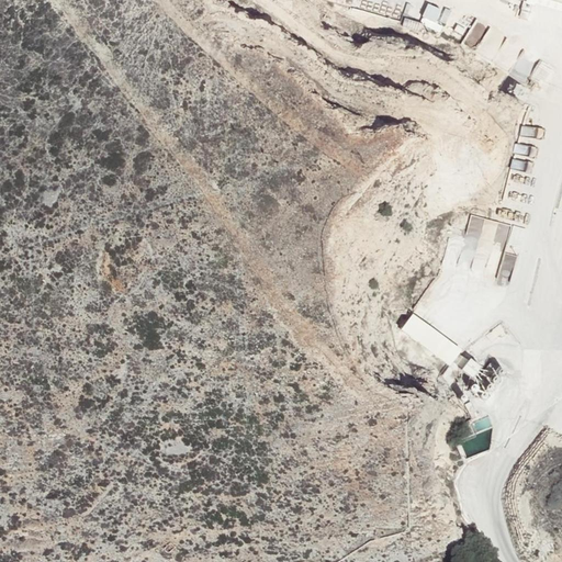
[(561,0),(536,0),(536,3),(561,12),(561,0)]
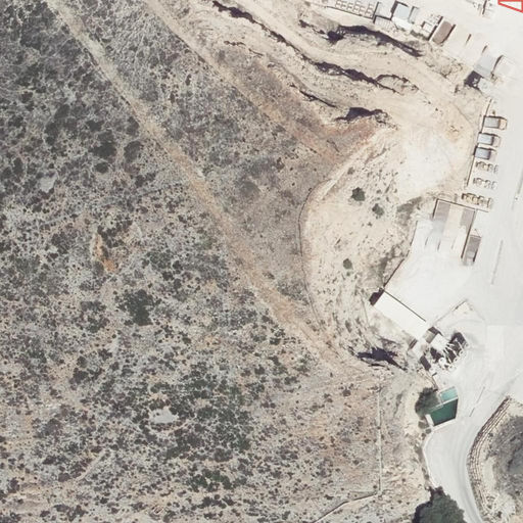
[(406,21),(409,12),(397,8),(394,17),(406,21)]
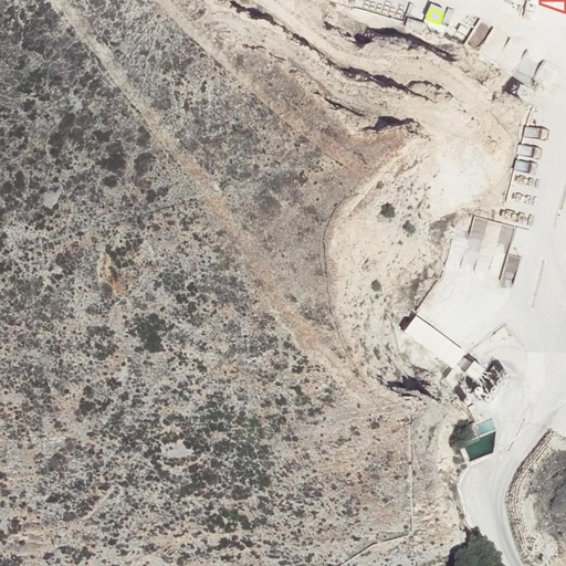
[(520,250),(540,254),(544,237),(524,231),(520,250)]
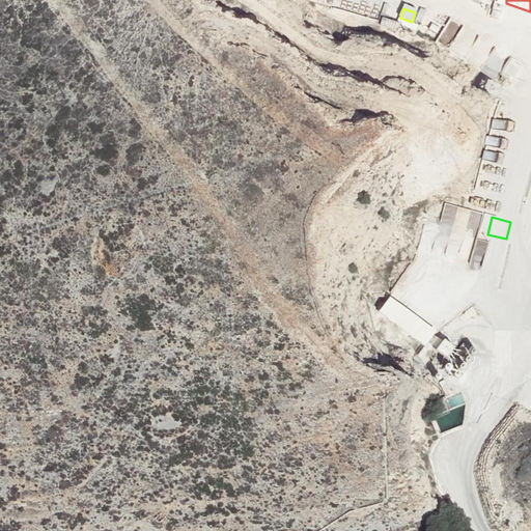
[(391,296),(425,319),(429,313),(394,290),(391,296)]
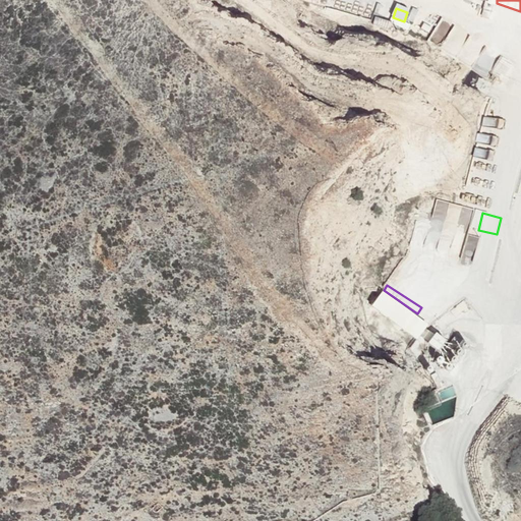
[(416,337),(427,320),(382,291),(371,308),(416,337)]
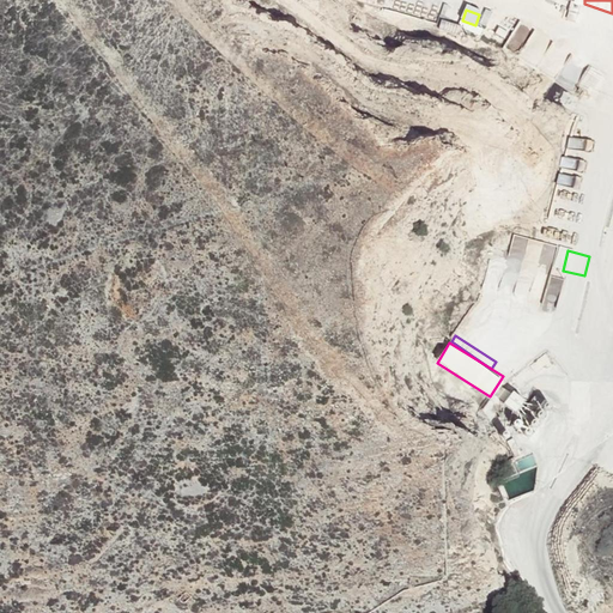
[(495,523),(496,528),(497,533),(513,527),(509,517),(495,523)]
